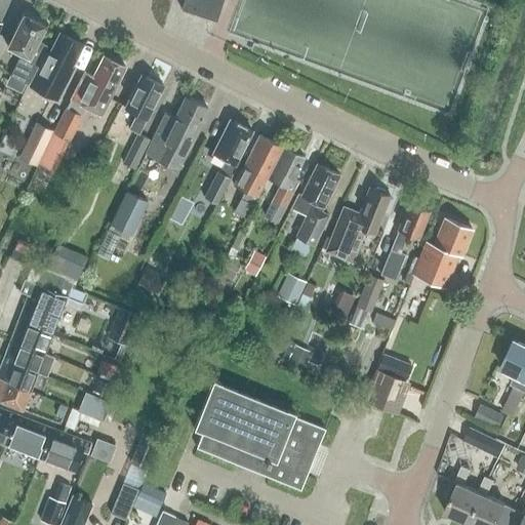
[(184,0),(180,9),(216,21),(223,0),(184,0)]
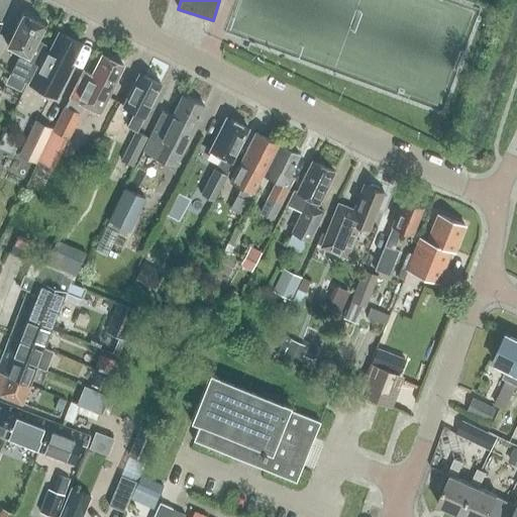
[(36,39),(43,25),(22,14),(6,45),(20,53),(10,74),(27,83),(45,44),(36,39)]
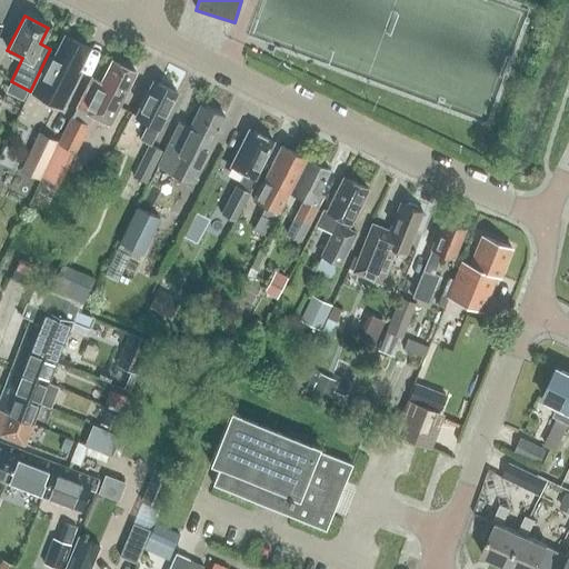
[(77,71),(89,48),(65,36),(52,58),(49,57),(31,92),(61,107),(79,72),(77,71)]
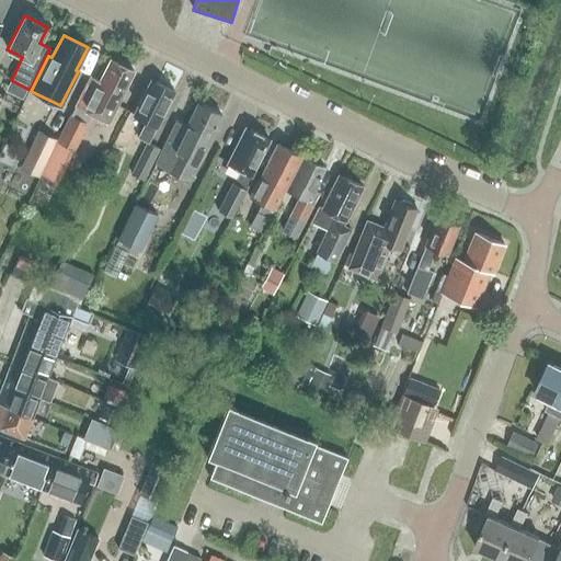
[(107,124),(134,71),(110,59),(99,81),(90,77),(57,142),(73,151),(91,115),(107,124)]
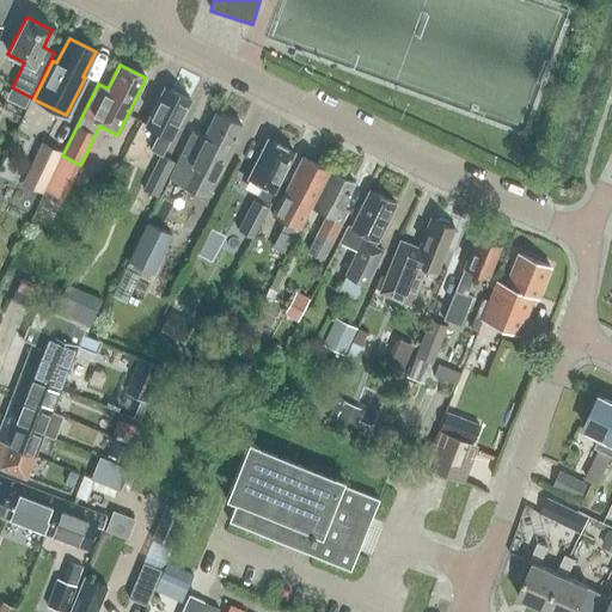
[(171,139),(190,101),(164,86),(145,126),(159,133),(150,150),(159,154),(141,190),(155,197),(172,161),(160,155),(170,138),(171,139)]
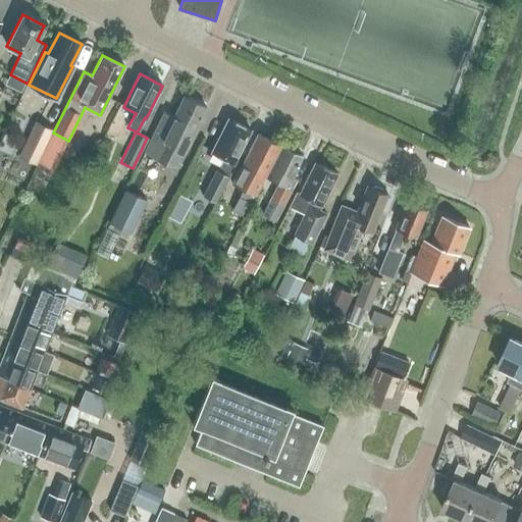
[(176,167),(206,107),(184,96),(173,116),(163,112),(145,152),(176,167)]
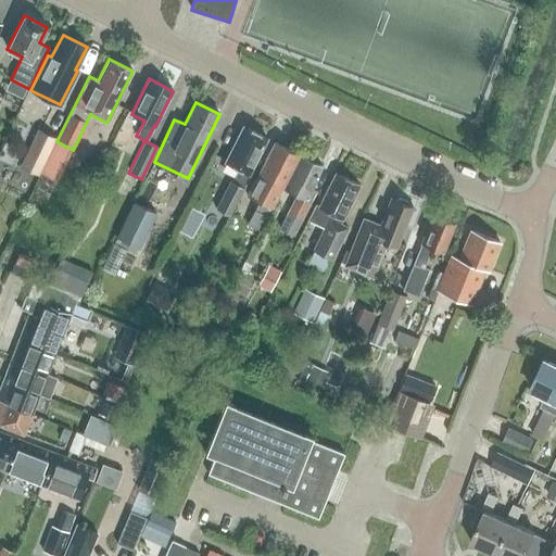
[(249,173),(266,138),(242,126),(225,161),(239,168),(232,181),(230,181),(216,210),(228,216),(250,174),(249,173)]
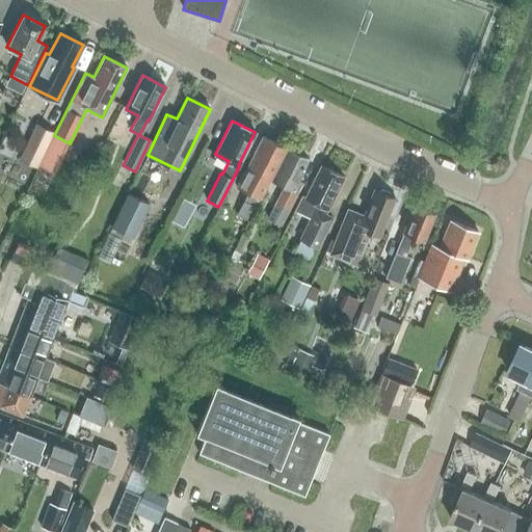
[(53,132),(34,123),(18,159),(35,167),(53,132)]
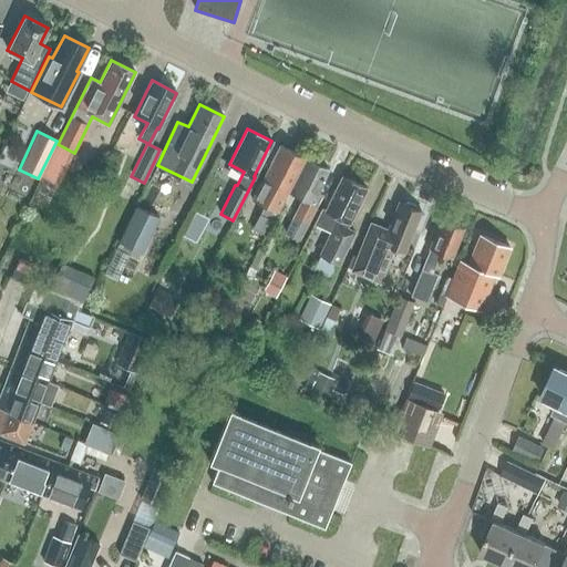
[(266,235),(305,157),(279,145),(251,199),(265,206),(253,229),(266,235)]
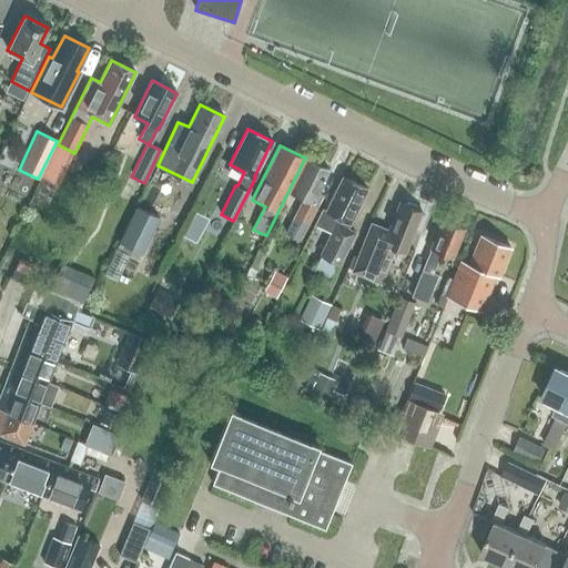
[(317,191),(328,170),(307,159),(290,192),(303,200),(286,233),(300,240),(323,194),(317,191)]
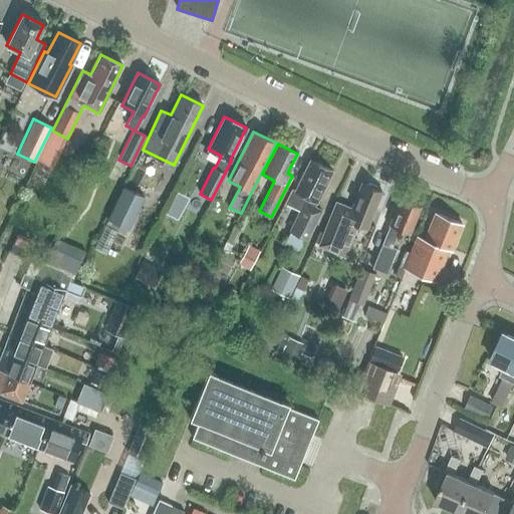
[(315,207),(332,171),(309,160),(295,190),(292,189),(285,203),(300,211),(290,231),(307,239),(321,210),(315,207)]
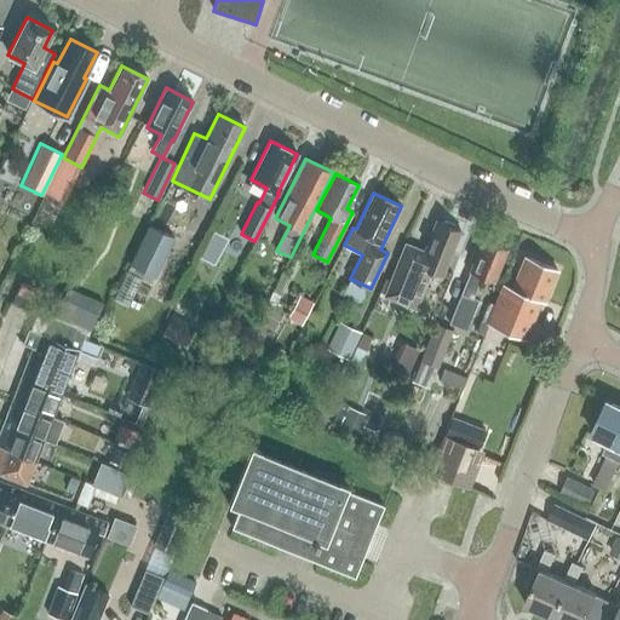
[(441,276),(460,230),(437,220),(424,252),(405,245),(391,277),(392,279),(385,296),(414,308),(429,271),(441,276)]
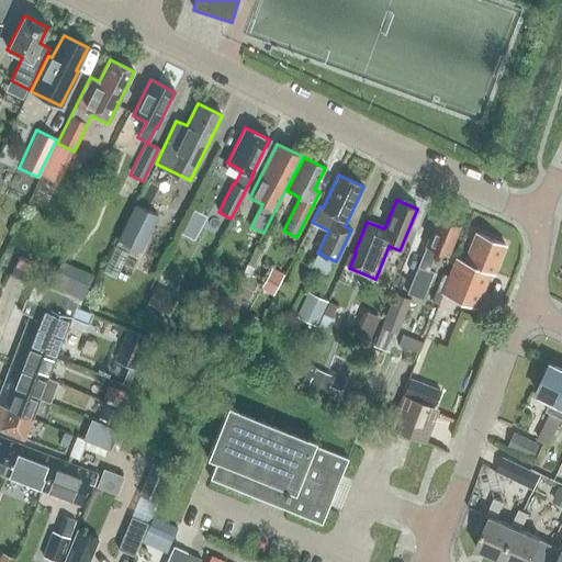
[(156,215),(134,204),(116,240),(138,251),(156,215)]
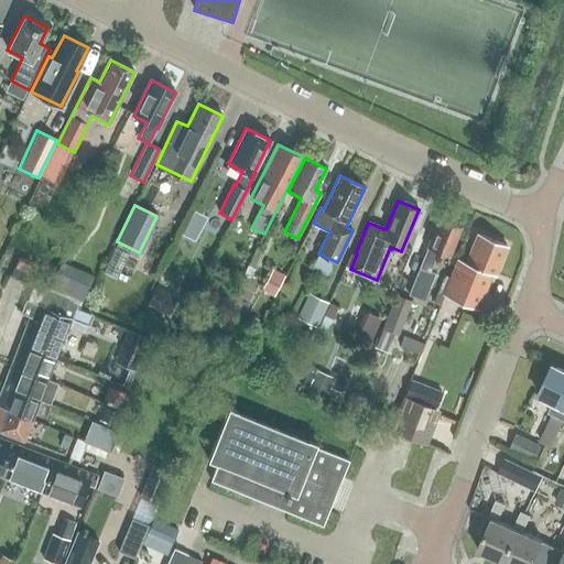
[(448,257),(461,227),(440,218),(408,294),(422,301),(434,273),(430,271),(437,252),(448,257)]
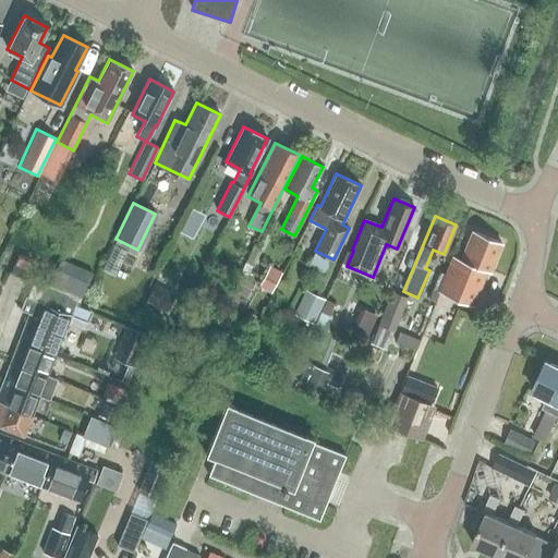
[(446,273),(438,291),(463,302),(475,306),(489,271),(501,243),(472,231),(461,259),(452,256),(446,273)]
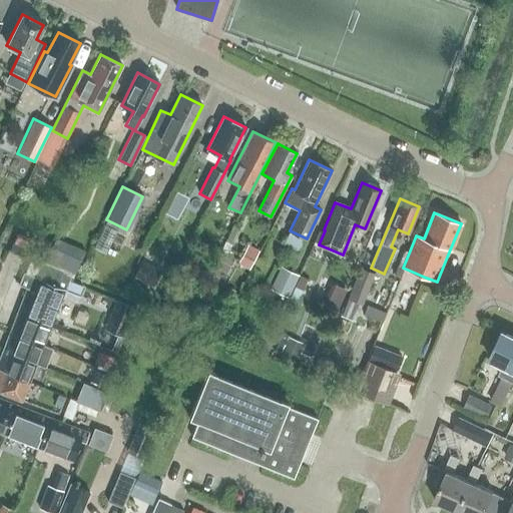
[(259,250),(246,243),(235,264),(247,270),(259,250)]
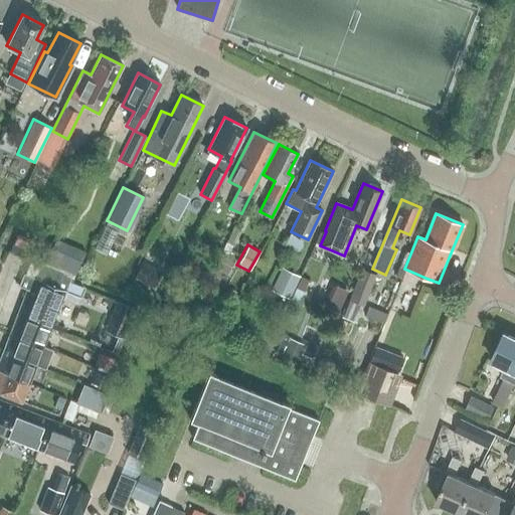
[(74,276),(84,250),(75,247),(65,272),(74,276)]
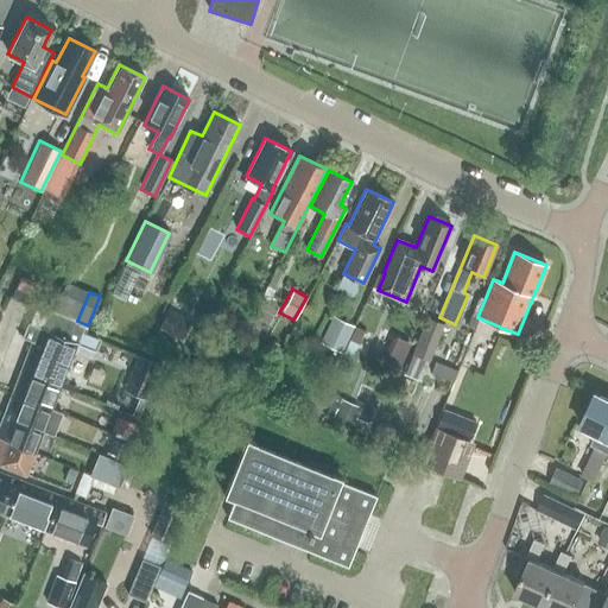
[(190,321),(166,309),(157,328),(181,340),(190,321)]
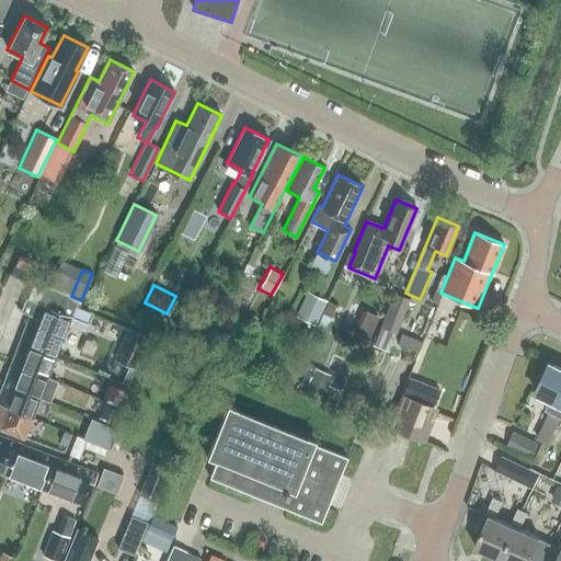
[(325,300),(306,290),(294,316),(313,325),(325,300)]
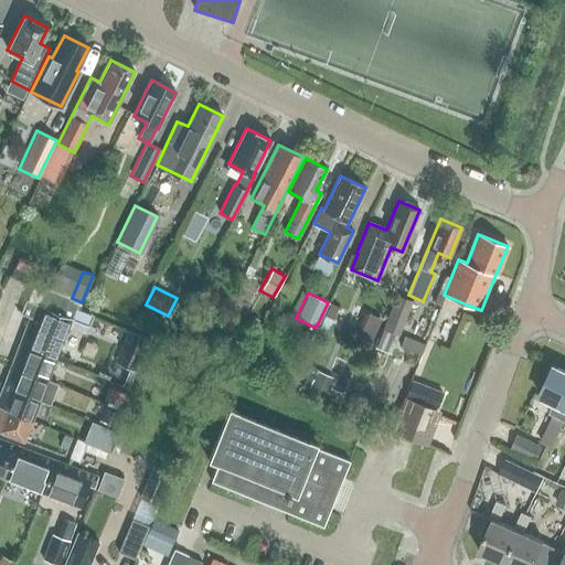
[(411,301),(396,295),(382,329),(396,336),(411,301)]
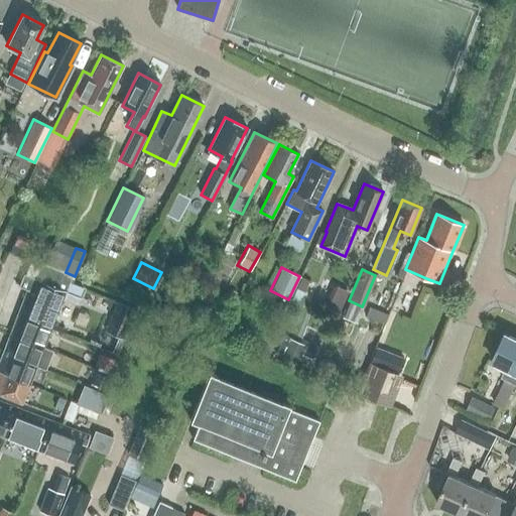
[(78,304),(84,288),(59,280),(57,287),(23,274),(18,287),(27,290),(17,315),(50,329),(61,298),(78,304)]
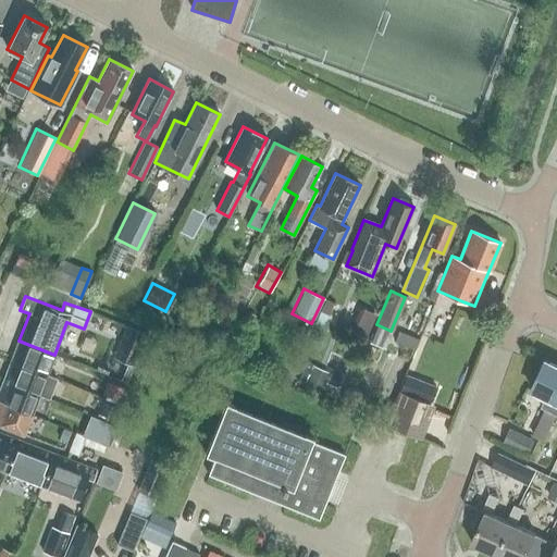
[(325,299),(319,311),(329,316),(334,304),(325,299)]
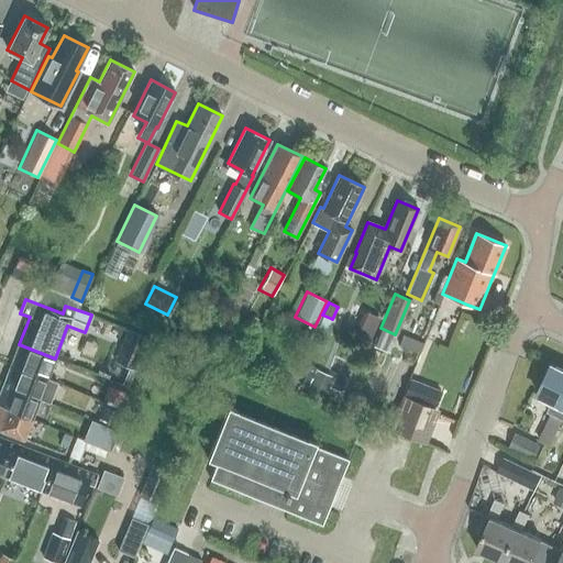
[(379,318),(364,311),(353,335),(368,342),(379,318)]
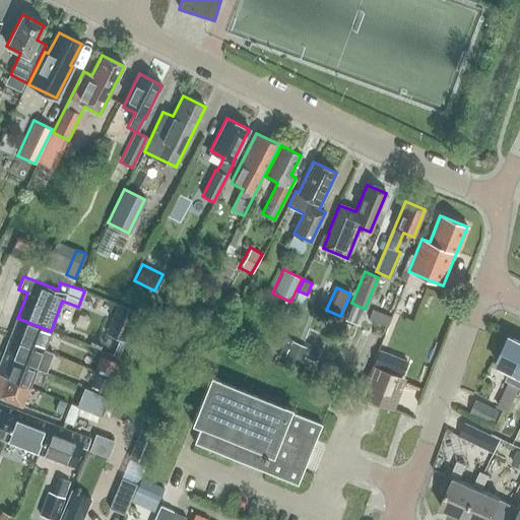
[(44,349),(51,331),(17,318),(10,337),(44,349)]
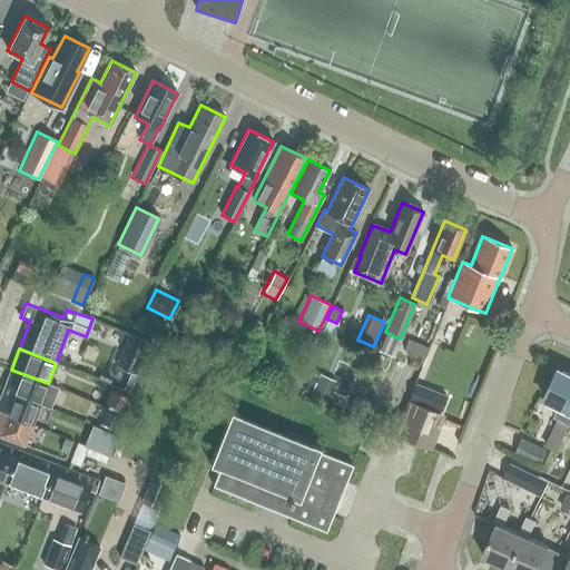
[(51,408),(59,387),(48,383),(11,370),(3,390),(40,403),(51,408)]
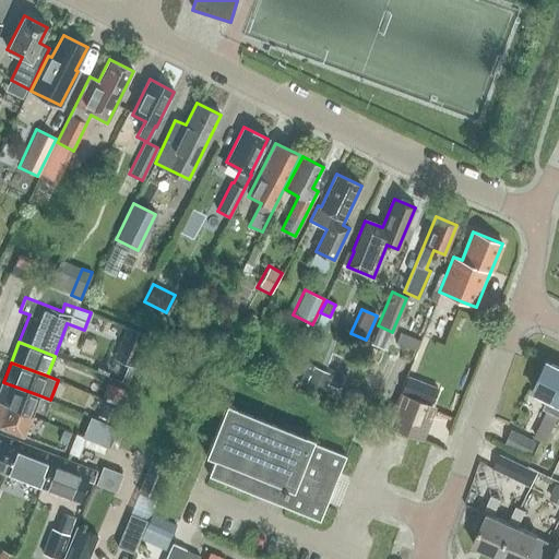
[(558,367),(548,363),(534,391),(546,397),(542,408),(545,411),(538,424),(551,429),(558,416),(552,413),(558,399),(558,367)]
